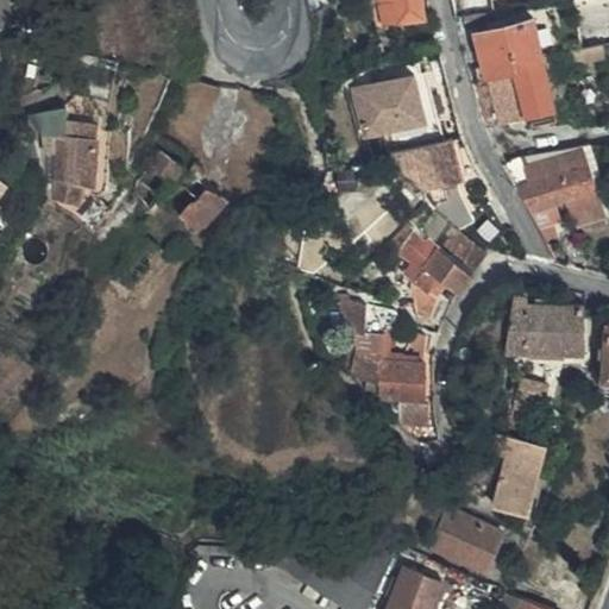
[(0,0),(0,23),(10,19),(1,0),(0,0)]
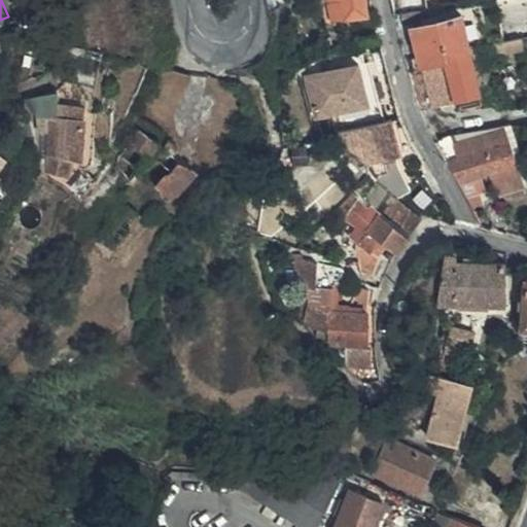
[(366,14),(363,0),(328,0),(332,21),(366,14)]
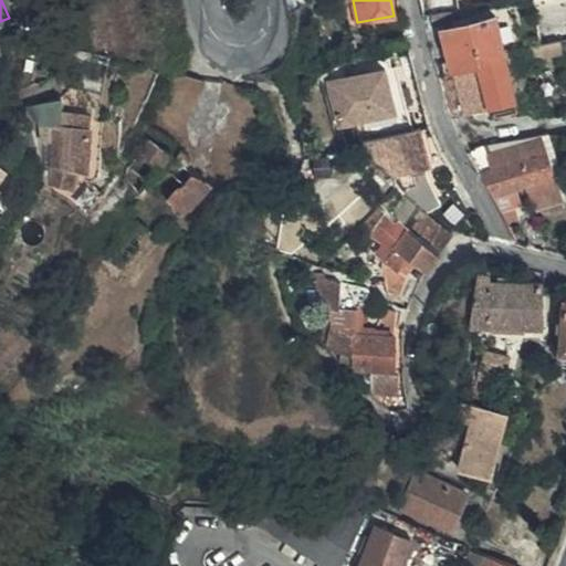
[(438,0),(441,16),(463,11),(461,0),(438,0)]
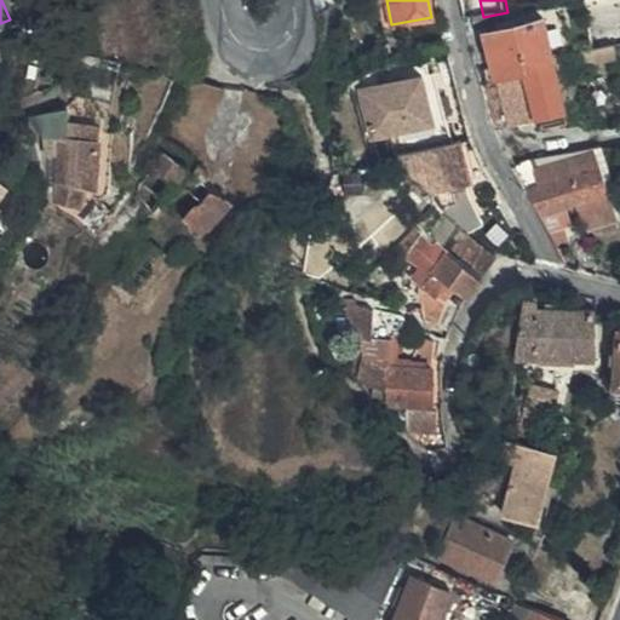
[(482,26),(480,17),(465,18),(468,30),(482,26)]
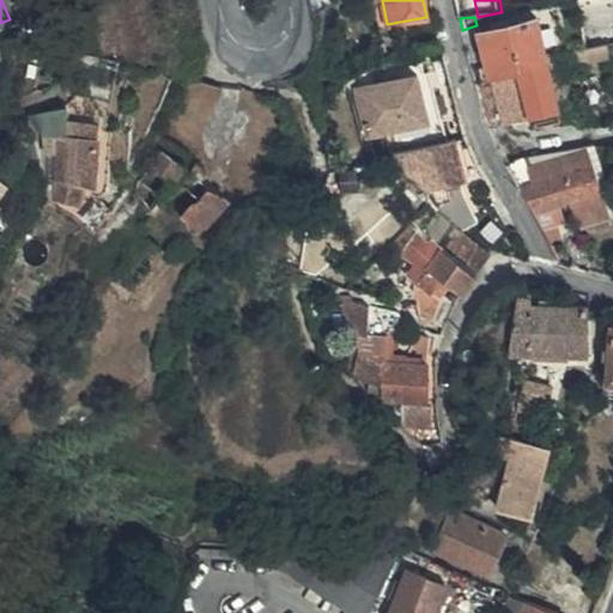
[(480,32),(491,79),(520,72),(519,66),(548,58),(539,18),(480,32)]
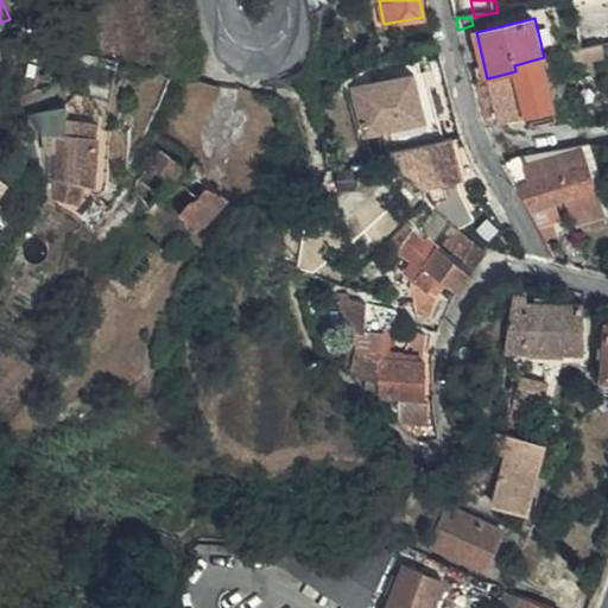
[(601,42),(559,54),(562,67),(603,56),(601,42)]
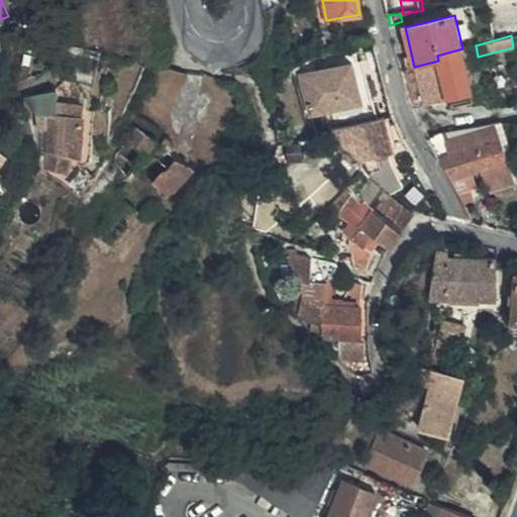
[(475,104),(462,48),(437,56),(438,61),(414,67),(423,107),(452,100),(454,109),(475,104)]
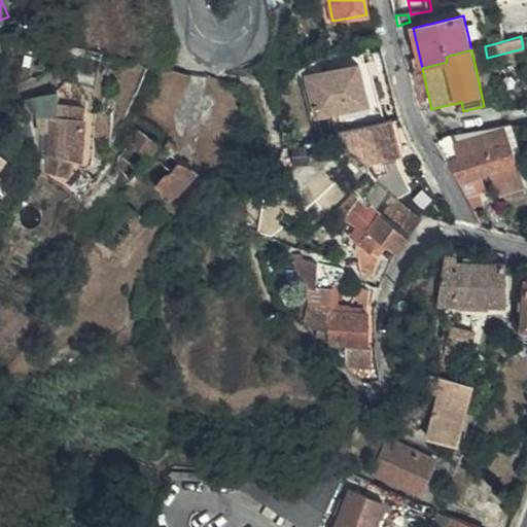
[(319,74),(305,78),(314,118),(329,114),(369,105),(364,88),(358,65),(319,74)]
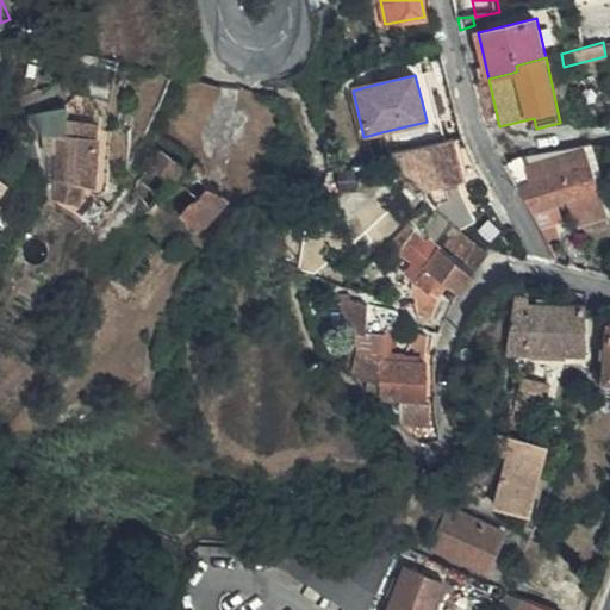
[(489,79),(474,83),(486,130),(499,126),(489,79)]
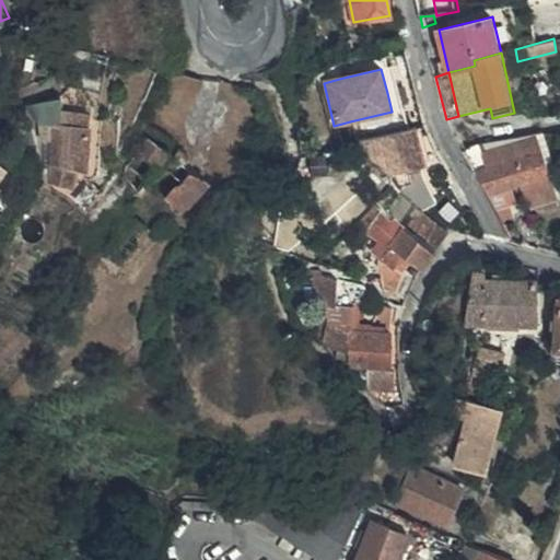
[(397,91),(387,93),(392,112),(401,108),(407,107),(403,89),(397,91)]
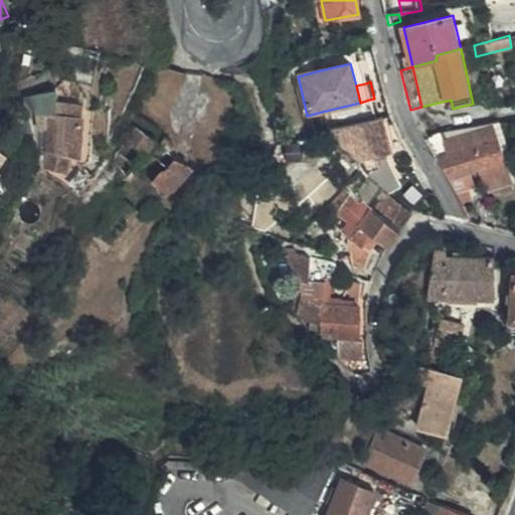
[(39,115),(41,121),(47,121),(46,154),(80,154),(80,101),(56,101),(55,93),(54,87),(34,92),(25,96),(30,101),(35,107),(39,115)]
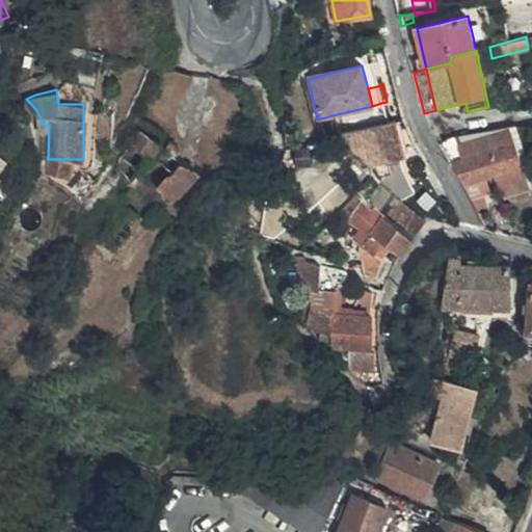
[(27,108),(19,106),(12,113),(6,122),(14,127),(27,108)]
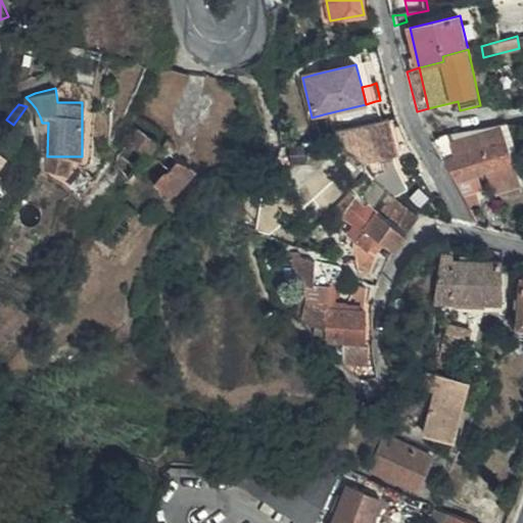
[(387,120),(338,135),(376,180),(393,194),(396,196),(407,191),(402,180),(396,182),(391,173),(386,176),(381,160),(397,154),(387,120)]
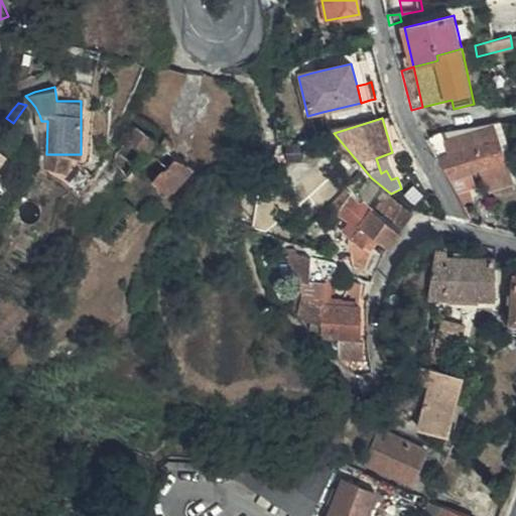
[(474,130),(429,148),(436,161),(489,144),(484,126),(474,130)]
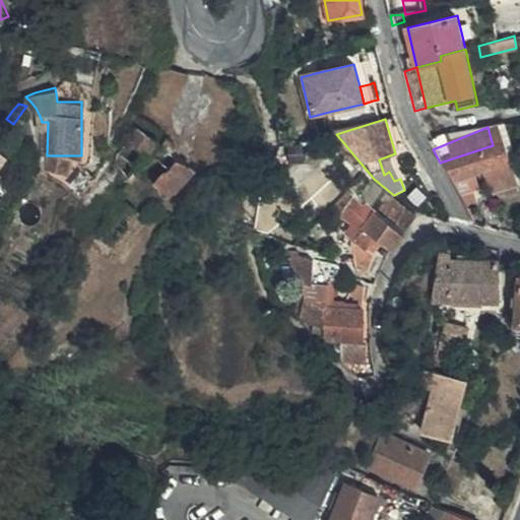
[(118,196),(121,199),(133,181),(138,183),(142,178),(136,173),(158,142),(137,128),(117,161),(124,172),(111,191),(118,196)]
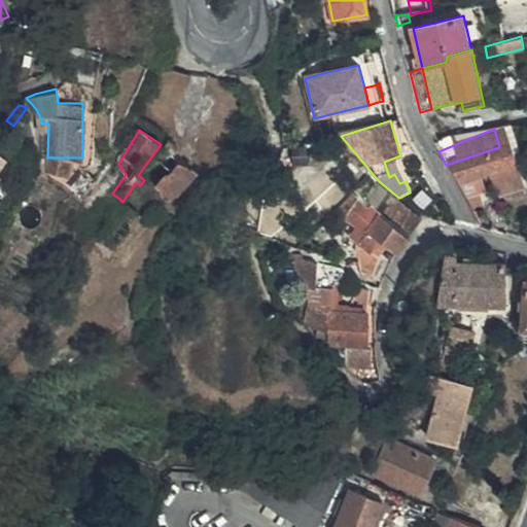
[(198,169),(176,151),(178,146),(171,140),(159,159),(170,169),(159,185),(174,198),(198,169)]
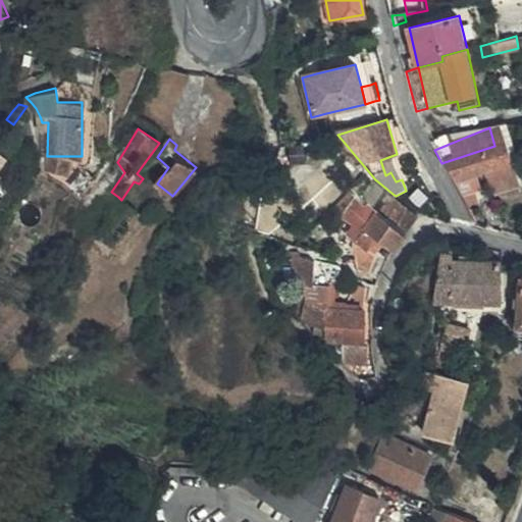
[(494,146),(441,163),(452,181),(472,174),(485,170),(492,194),(519,185),(505,142),(494,146)]
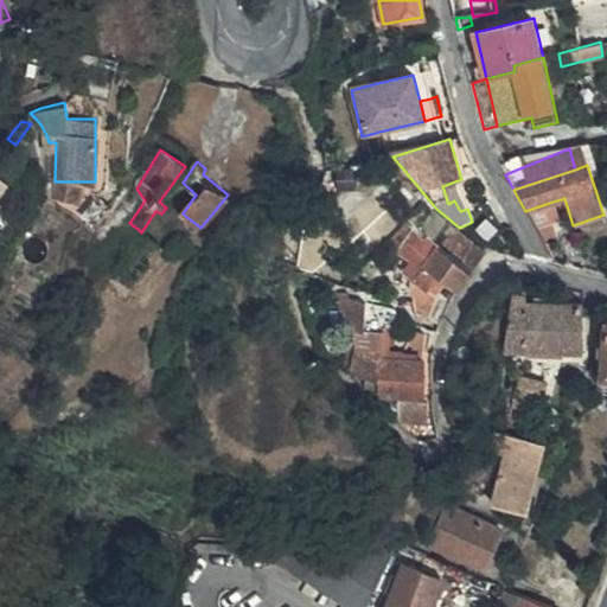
[(556,223),(549,203),(525,211),(535,230),(548,225),(556,223)]
